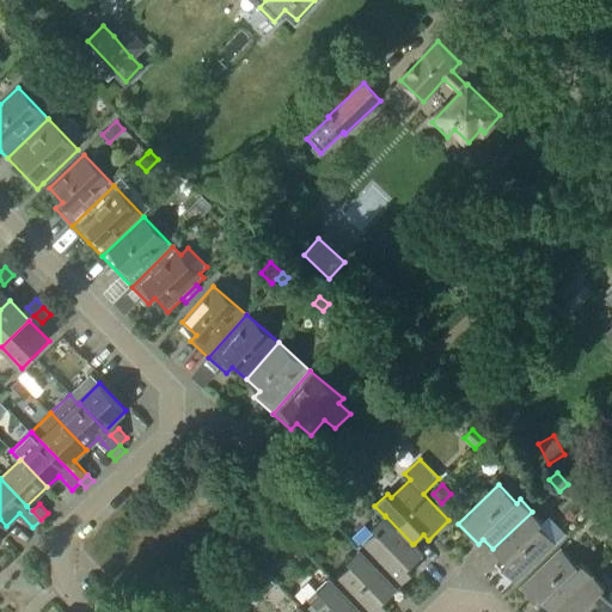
[(516,585),(557,545),(539,527),(543,524),(532,512),(493,549),(502,560),(497,564),(516,585)]
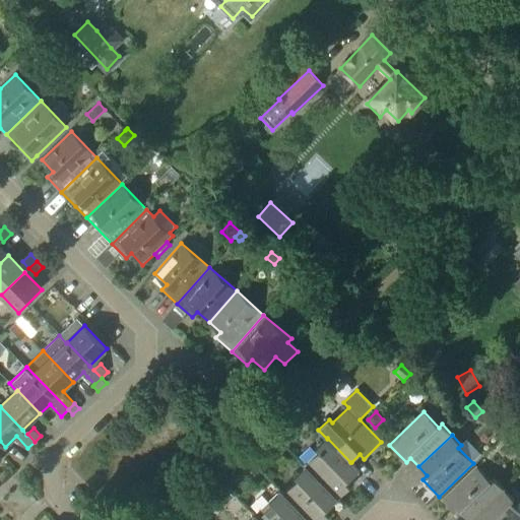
[(327,438),(327,439),(317,448),(320,451),(305,466),(306,467),(338,501),(350,489),(346,483),(360,471),(351,462),(350,462),(327,438)]
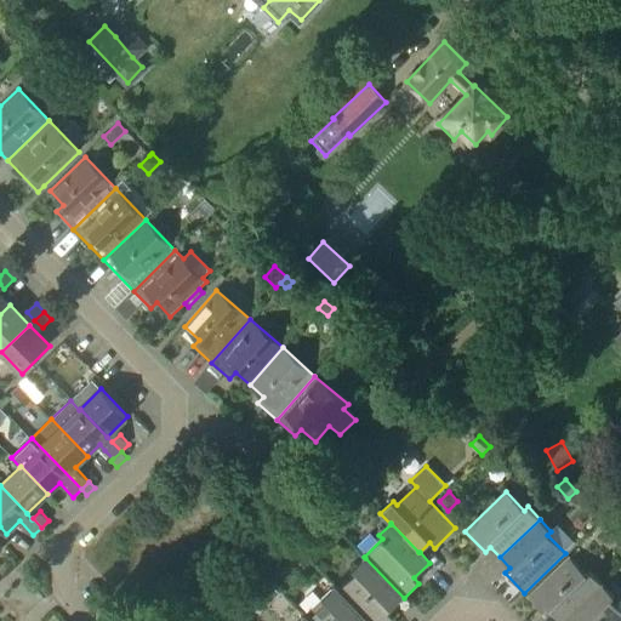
[(587,576),(569,557),(528,597),(548,617),(553,613),(560,620),(564,620),(603,584),(591,571),(587,576)]
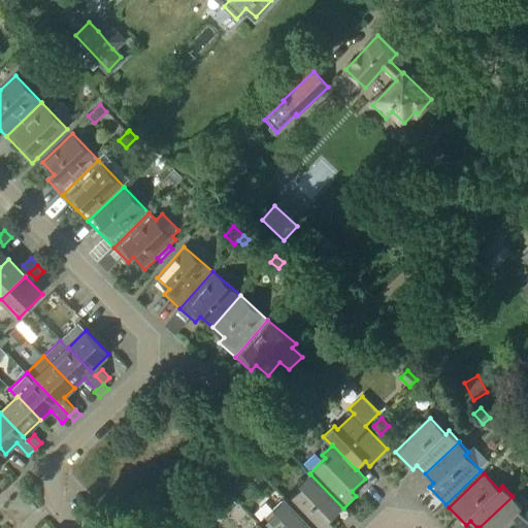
[(331,527),(339,521),(334,517),(343,508),(310,474),(300,484),(303,488),(289,502),(288,502),(312,527),(331,527)]
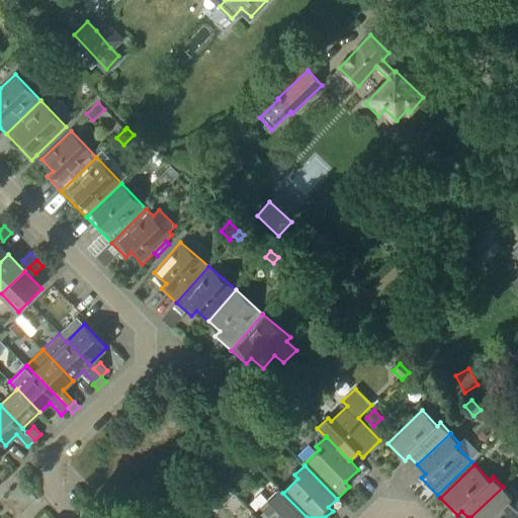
[(217,494),(225,502),(232,495),(224,487),(217,494)]
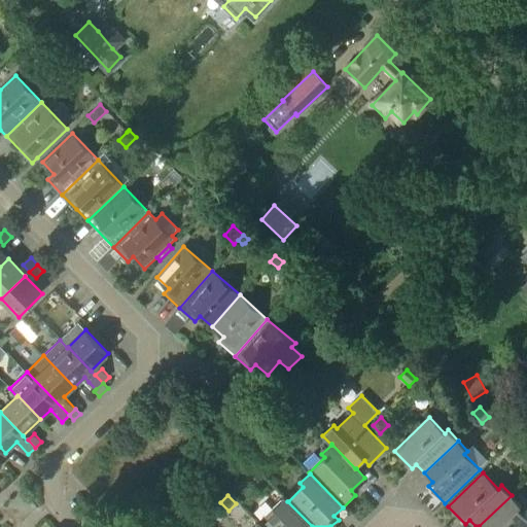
[(526,526),(526,519),(518,510),(522,506),(512,495),(479,526),(526,526)]
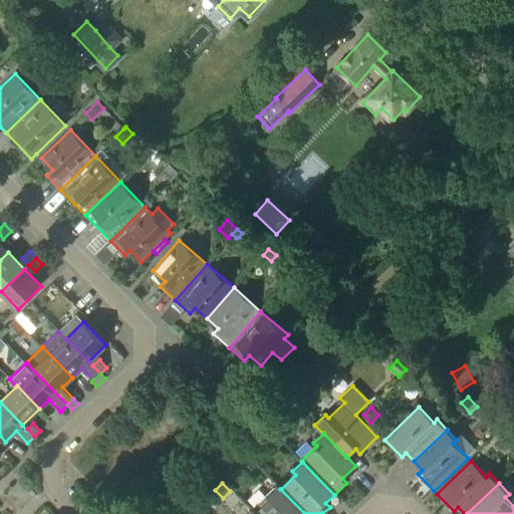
[(304,513),(280,489),(281,489),(278,485),(267,496),(270,499),(256,513),(255,513),(304,513)]
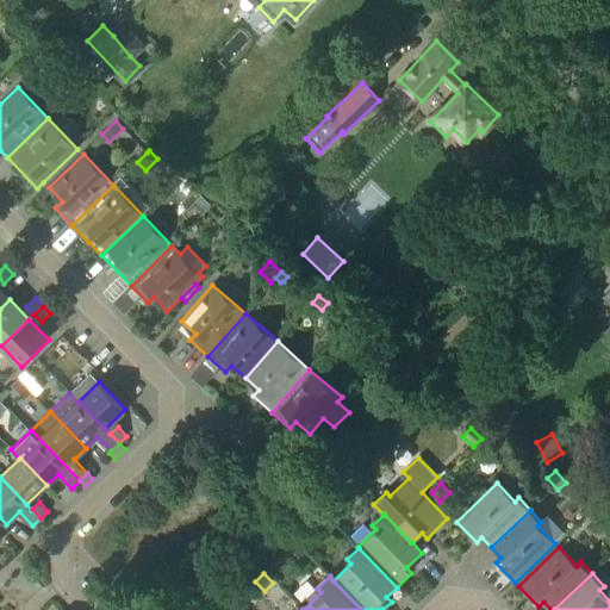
[(223,609),(237,609),(242,607),(235,599),(223,609)]
